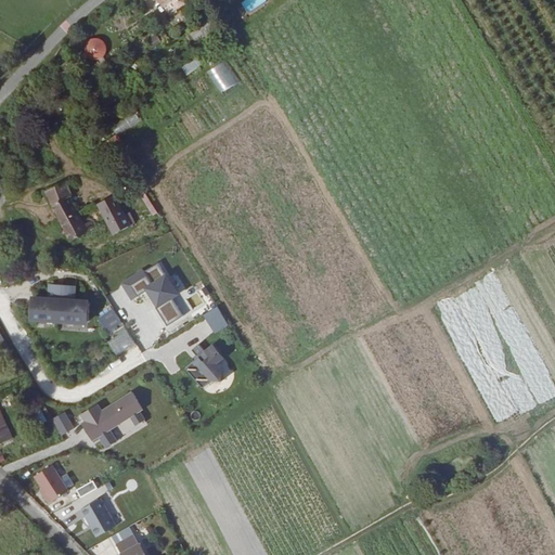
[(204,24),(191,34),(196,41),(209,31),(204,24)]
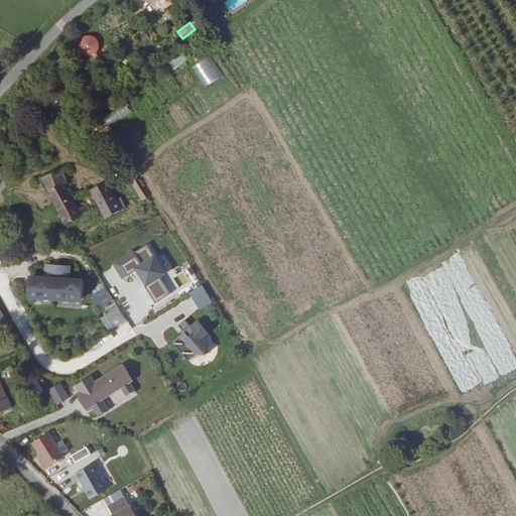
[(203,28),(191,35),(196,41),(207,35),(203,28)]
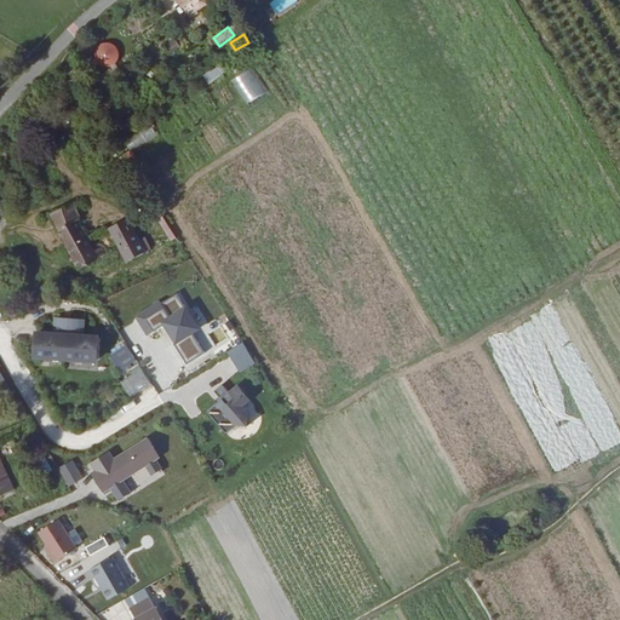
[(109,67),(113,64),(118,61),(118,52),(115,46),(112,44),(105,42),(102,44),(98,46),(95,51),(95,55),(95,61),(97,63),(101,64),(103,68),(109,67)]
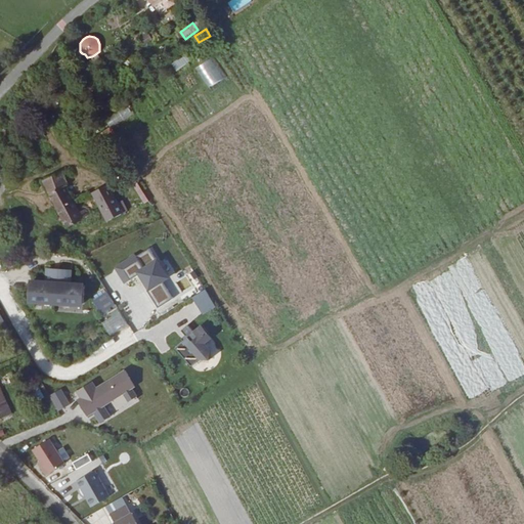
[(185,54),(171,63),(176,72),(190,61),(185,54)]
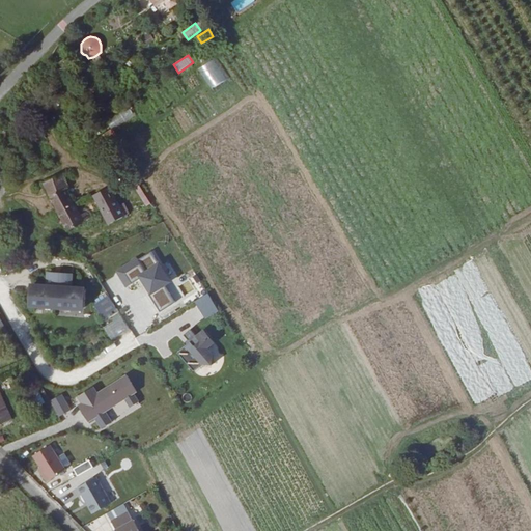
[(212,93),(230,84),(216,57),(197,67),(212,93)]
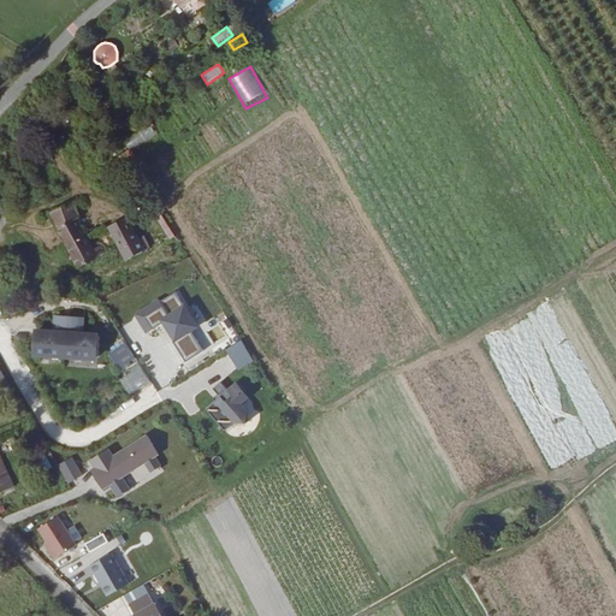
[(65,73),(76,87),(82,82),(72,69),(65,73)]
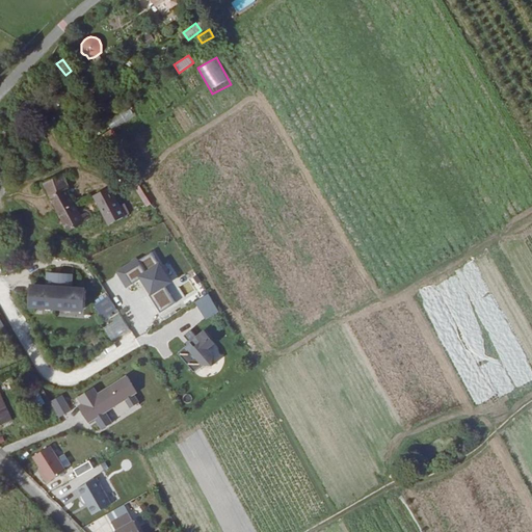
[(0,81),(10,72),(0,61),(0,81)]
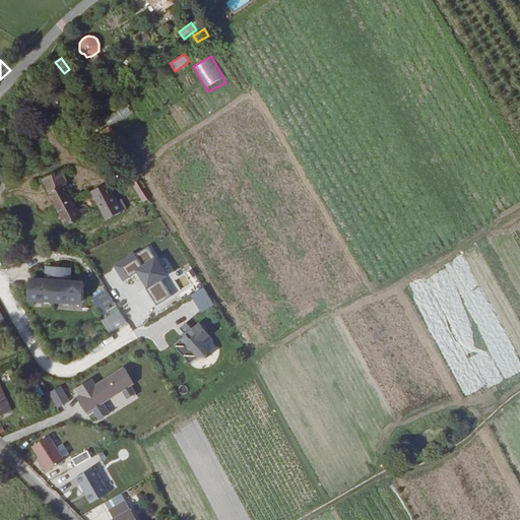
[(121,121),(131,113),(124,106),(115,114),(121,121)]
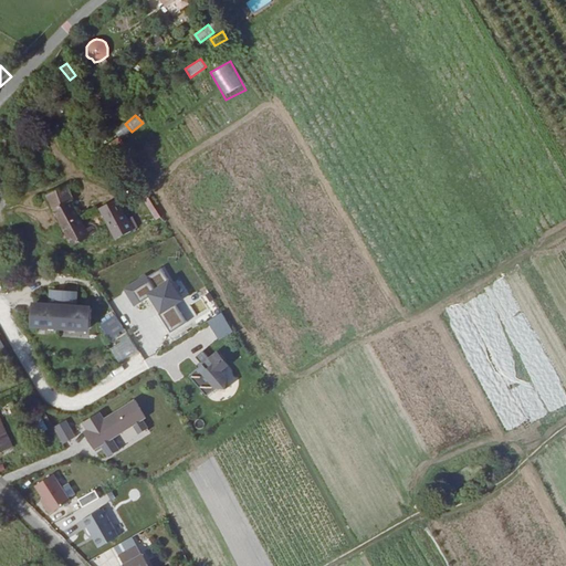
[(83,245),(107,233),(103,224),(96,228),(83,201),(86,200),(77,184),(55,195),(83,245)]
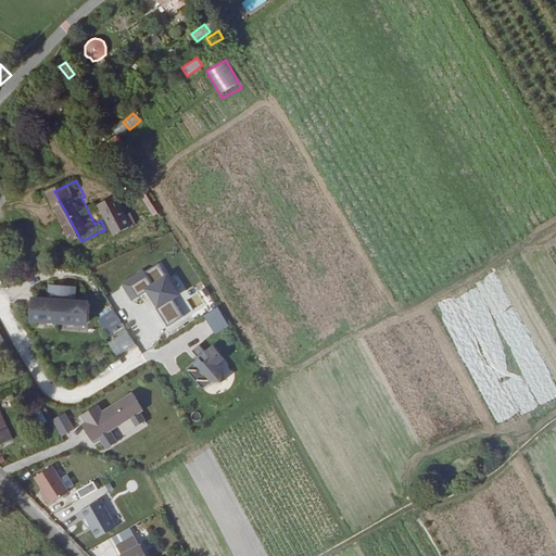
[(144,193),(139,197),(152,217),(158,213),(144,193)]
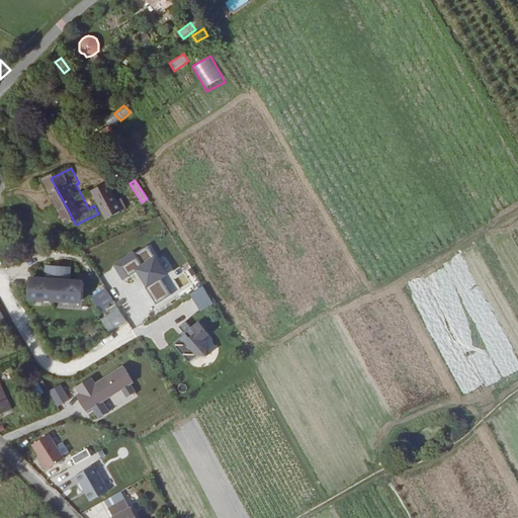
[(119,181),(101,190),(105,198),(111,196),(118,211),(131,205),(119,181)]
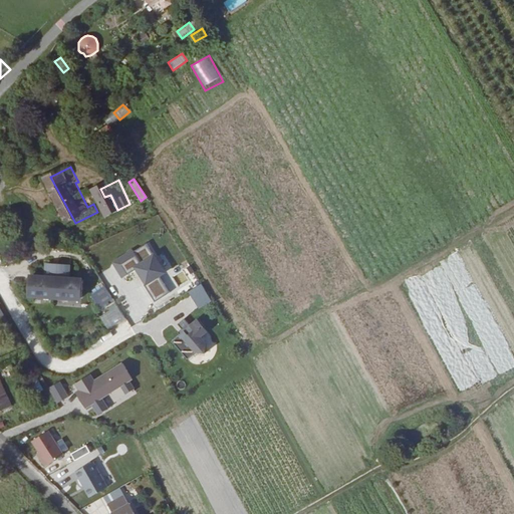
[(111,262),(120,278),(134,272),(154,302),(171,290),(162,277),(168,272),(151,241),(132,249),(111,262)]
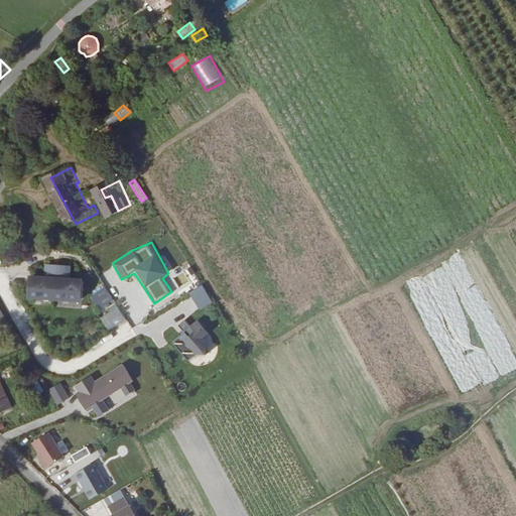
[(44,276),(27,275),(27,297),(82,299),(82,279),(70,278),(70,266),(44,264),(44,276)]
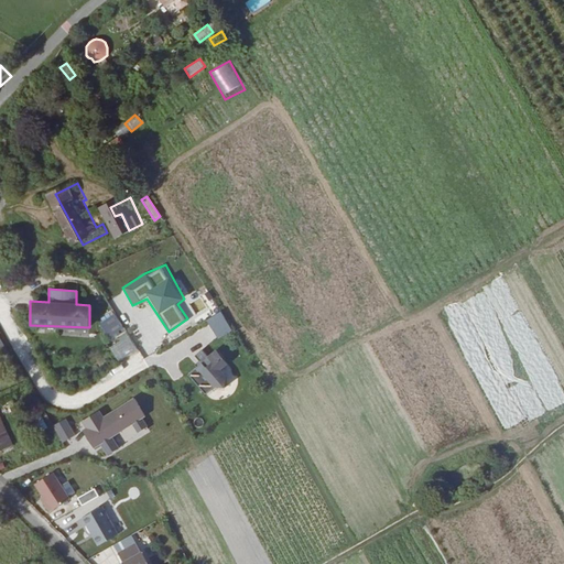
[(219,311),(206,321),(218,338),(231,329),(219,311)]
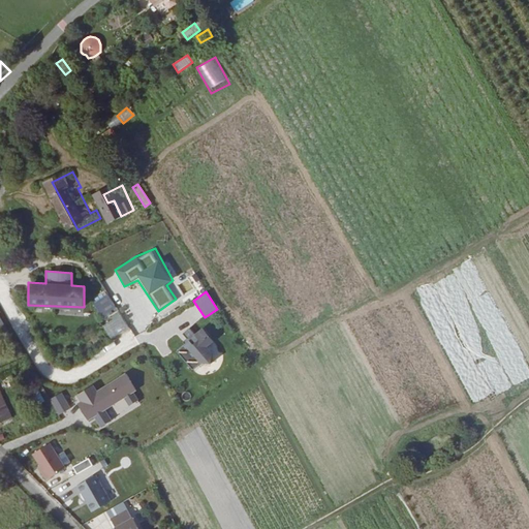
[(104,321),(119,312),(106,294),(93,304),(104,321)]
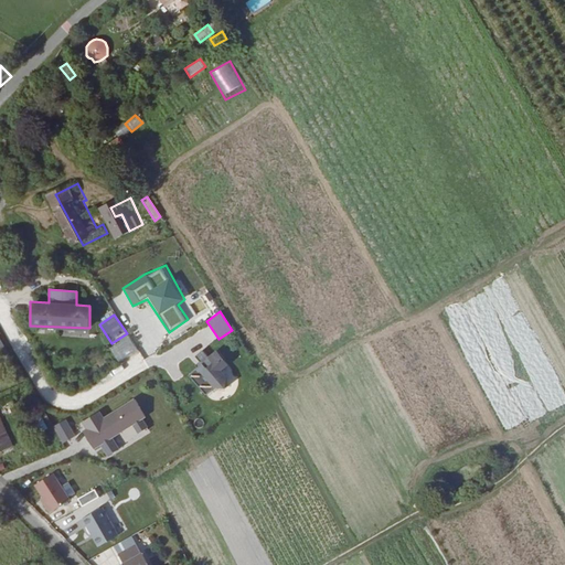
[(127,336),(108,348),(118,362),(137,350),(127,336)]
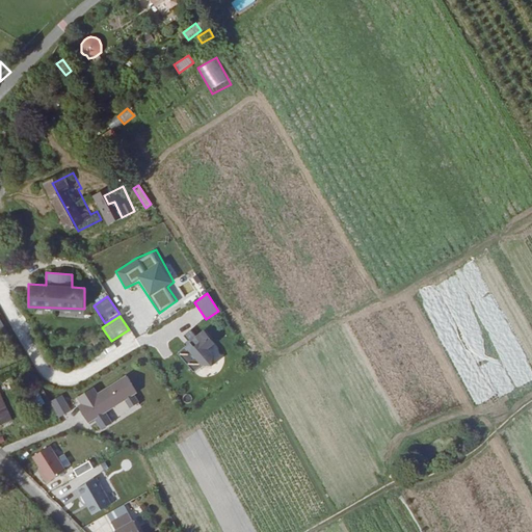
[(0,318),(0,341),(8,337),(0,318)]
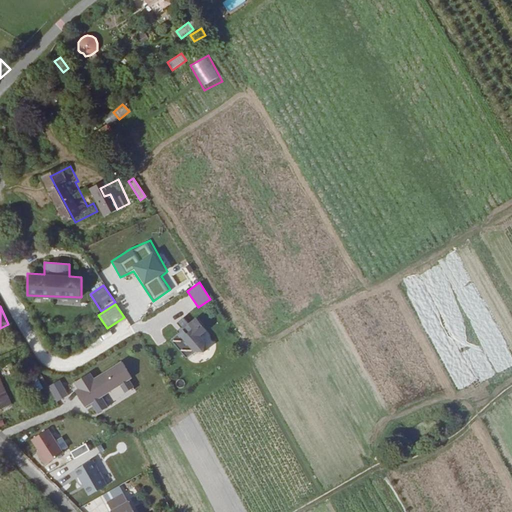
[(179,331),(171,340),(186,358),(194,352),(203,353),(217,340),(195,317),(179,331)]
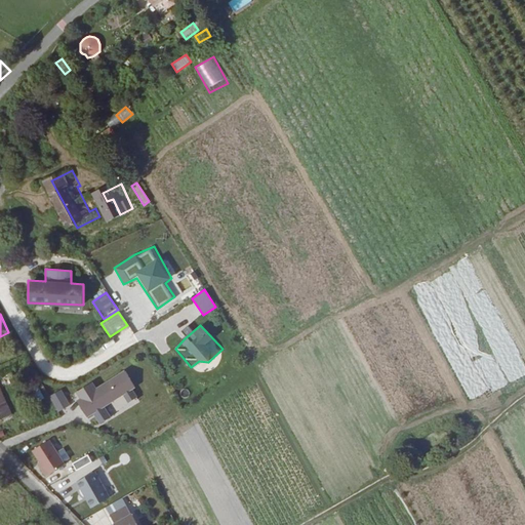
[(77,401),(88,416),(95,413),(101,423),(111,417),(105,407),(123,395),(129,402),(135,397),(132,390),(135,389),(124,370),(96,388),(92,382),(77,393),(80,398),(77,401)]
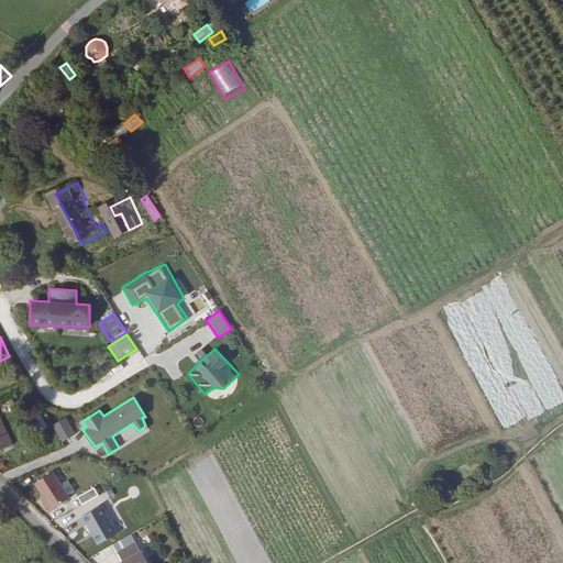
[(52,424),(62,441),(75,434),(65,417),(52,424)]
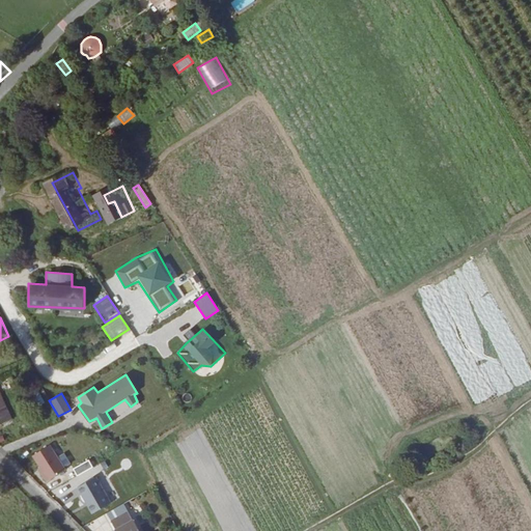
[(10,404),(6,394),(1,396),(0,395),(0,427),(10,423),(4,408),(10,404)]
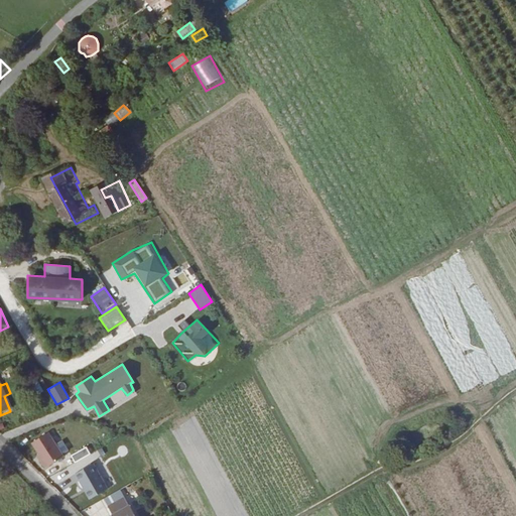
[(49,432),(31,442),(45,470),(63,456),(49,432)]
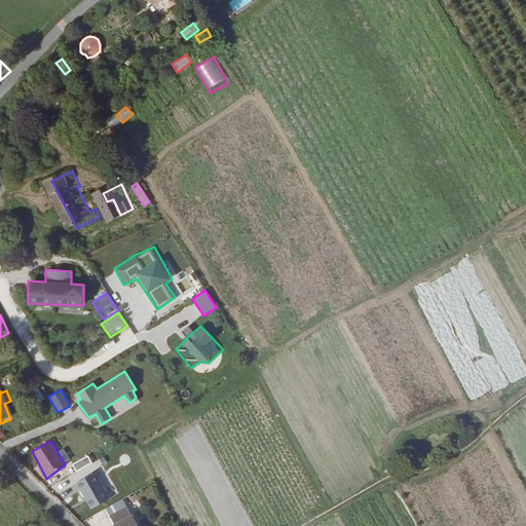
[(87,455),(72,463),(76,472),(91,463),(87,455)]
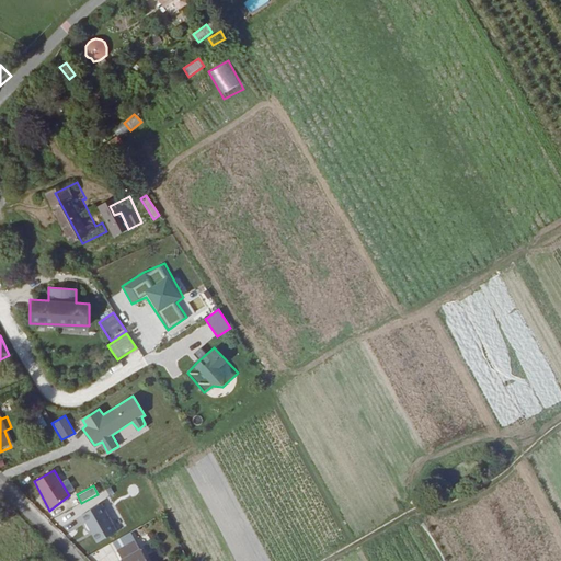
[(100,505),(82,515),(98,544),(116,530),(100,505)]
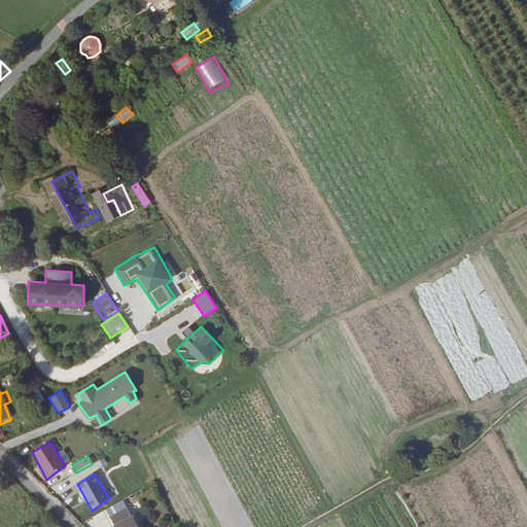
[(142,526),(129,506),(112,515),(117,526),(142,526)]
